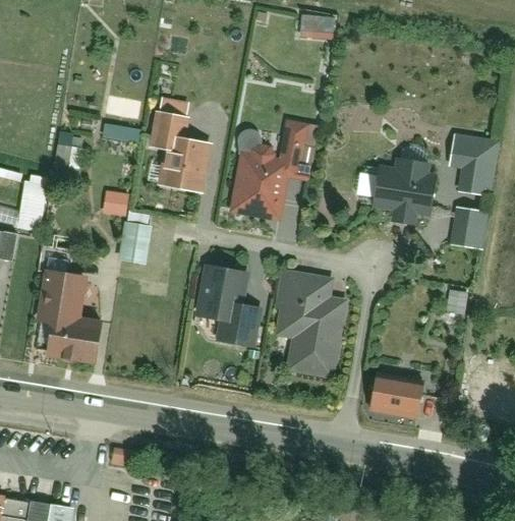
[(158,183),(202,193),(213,142),(184,136),(188,116),(157,110),(149,146),(166,150),(158,183)]
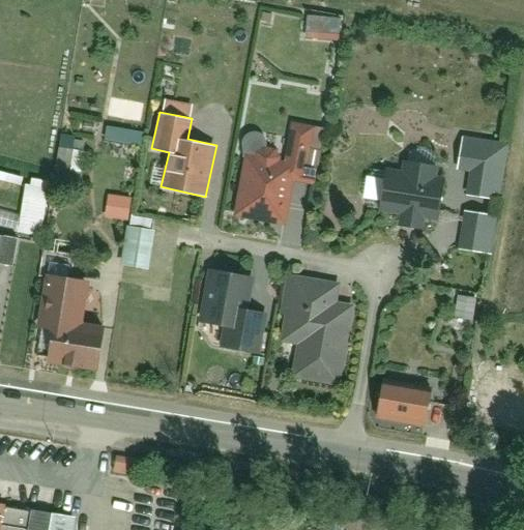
[(283,157),(241,151),(231,216),(283,225),(290,180),(315,184),(321,148),(312,147),(315,124),(289,120),(283,157)]
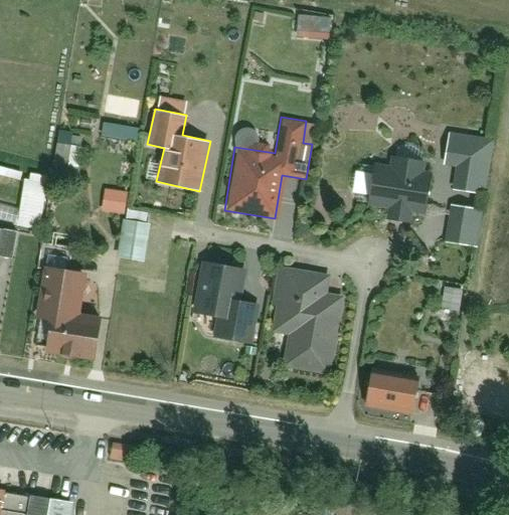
[(139,128),(103,121),(101,135),(136,142),(139,128)]
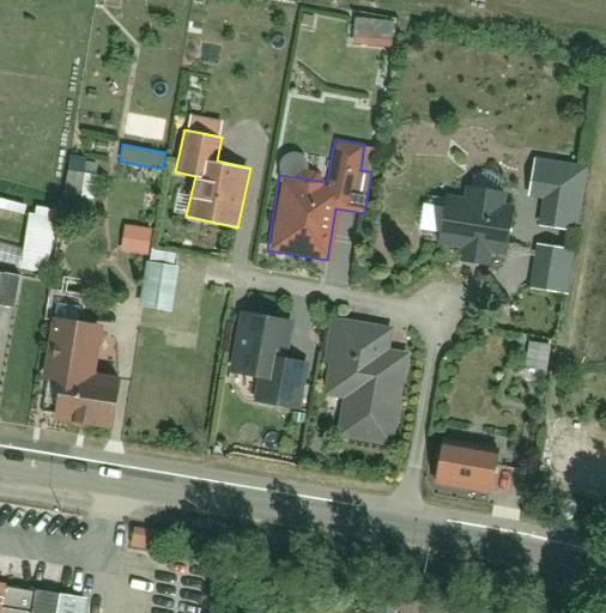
[(582,164),(533,156),(527,195),(539,198),(535,226),(573,231),(582,164)]
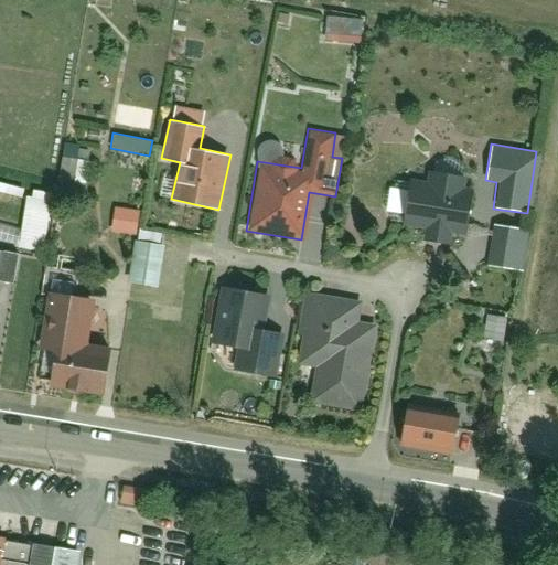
[(431,179),(412,177),(406,223),(426,225),(424,240),(451,244),(453,232),(469,234),(475,188),(467,187),(469,176),(432,170),(431,179)]
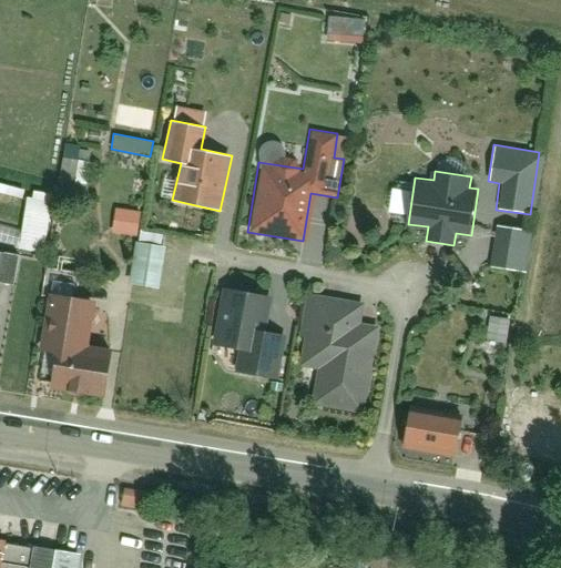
[(50,201),(27,196),(17,247),(40,252),(50,201)]
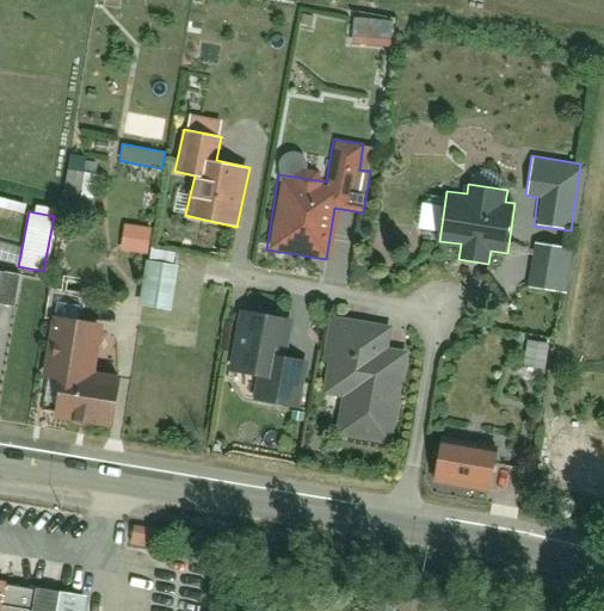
[(149,227),(123,223),(119,248),(146,252),(149,227)]
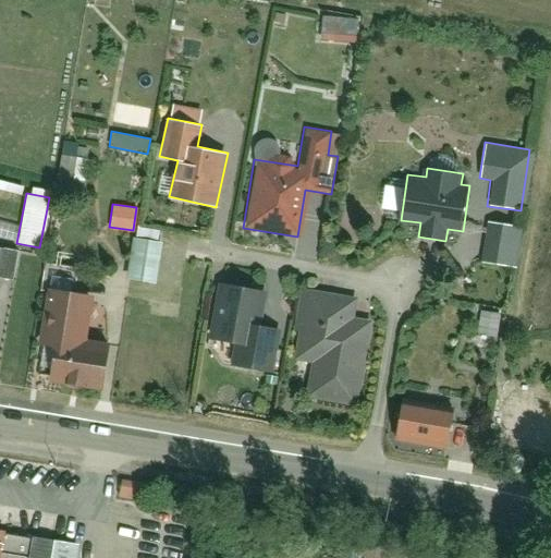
[(524,225),(489,219),(484,262),(518,266),(524,225)]
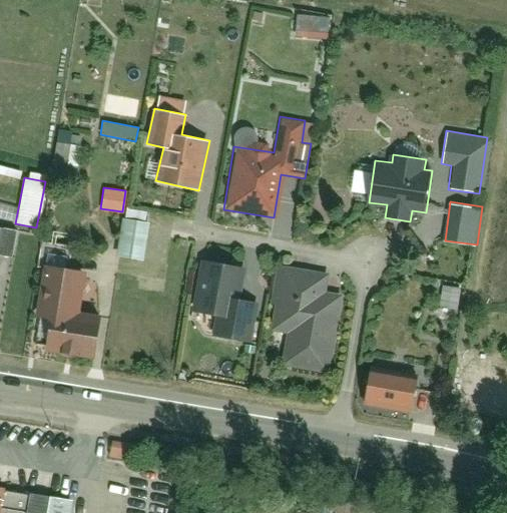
[(123,217),(117,255),(143,260),(149,221),(123,217)]
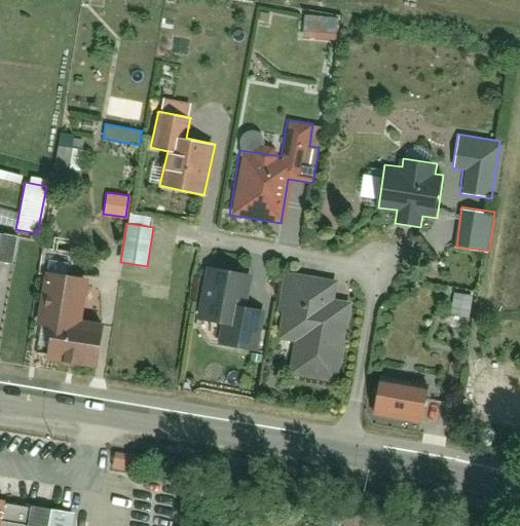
[(0,264),(3,265),(8,237),(0,235),(0,264)]
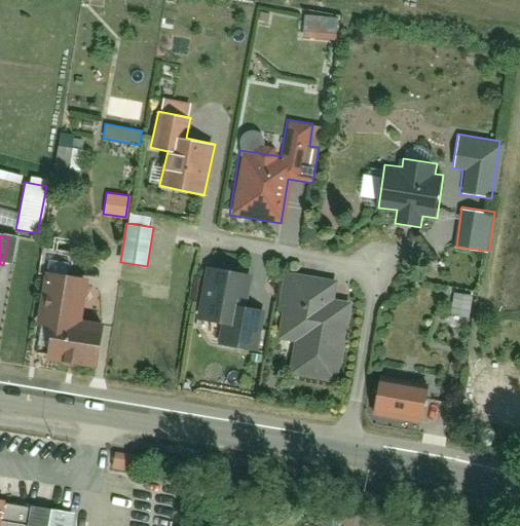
[(253,273),(210,264),(198,318),(224,324),(220,342),(258,349),(266,310),(247,306),(253,273)]
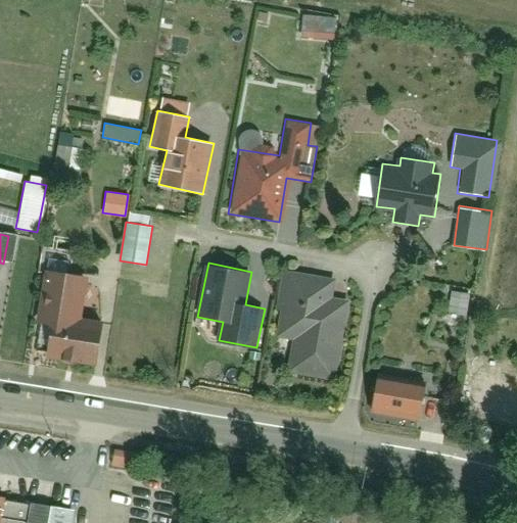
[(38,323),(54,325),(49,355),(102,364),(108,324),(87,320),(93,275),(47,268),(38,323)]
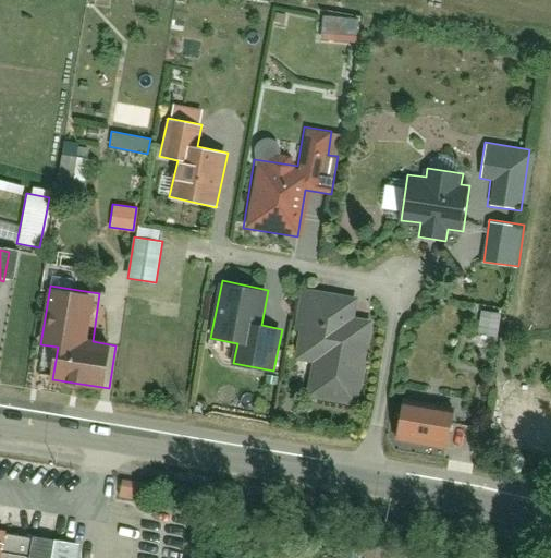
[(356,298),(303,288),(292,358),(310,361),(305,392),(358,401),(371,320),(353,317),(356,298)]
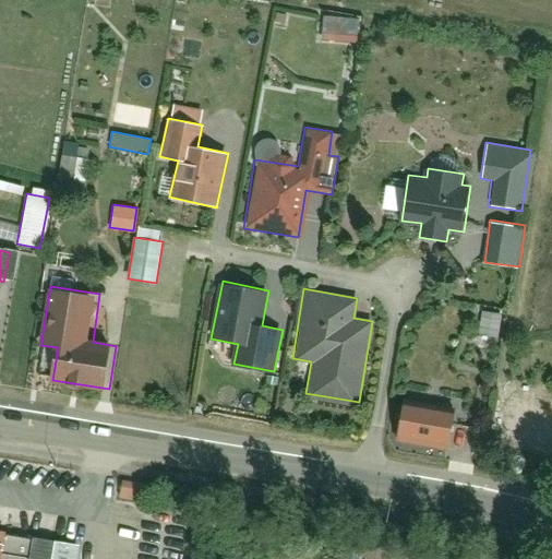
[(501,313),(482,310),(478,333),(496,337),(501,313)]
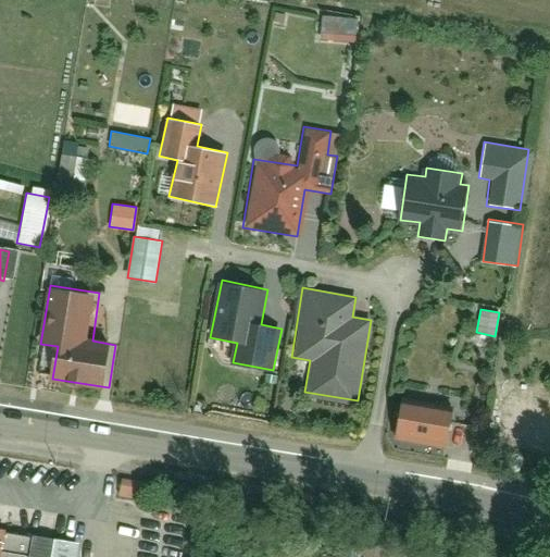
[(451,447),(459,410),(407,400),(400,437),(451,447)]
